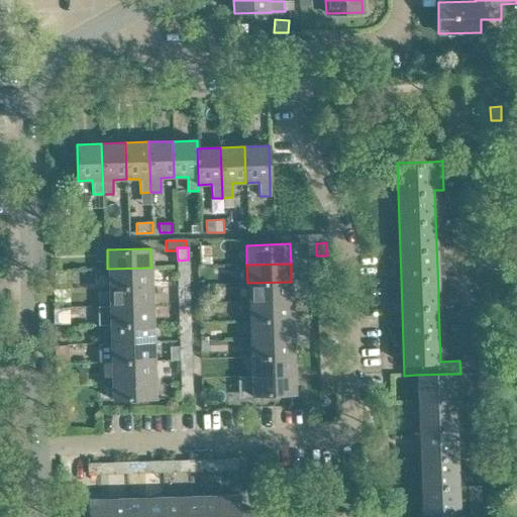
[(108,288),(152,287),(151,268),(107,269),(108,288)]
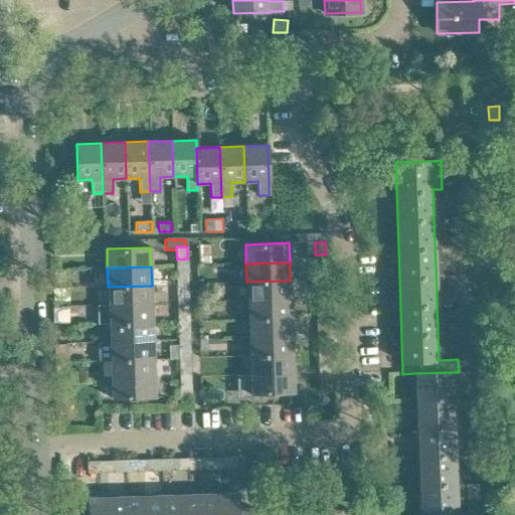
[(316,280),(327,280),(326,267),(316,268),(316,280)]
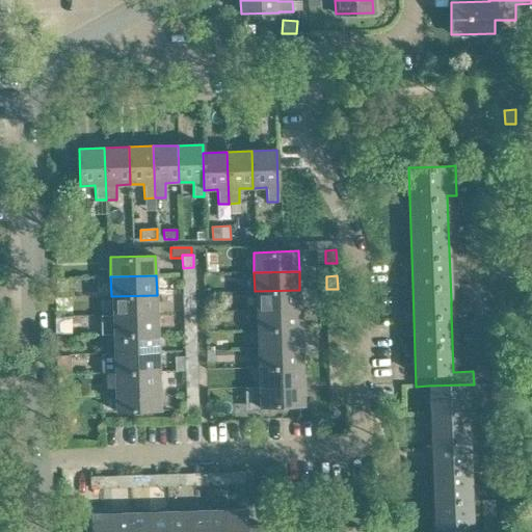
[(183,294),(194,293),(194,281),(183,281),(183,294)]
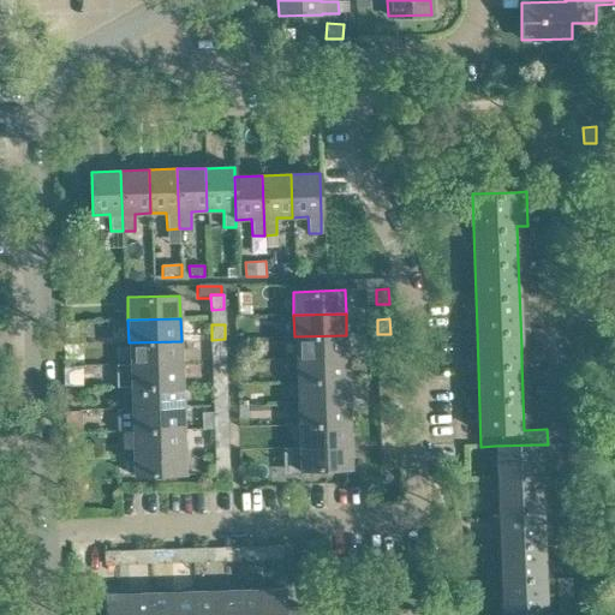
[(390,334),(377,334),(377,350),(390,348),(390,334)]
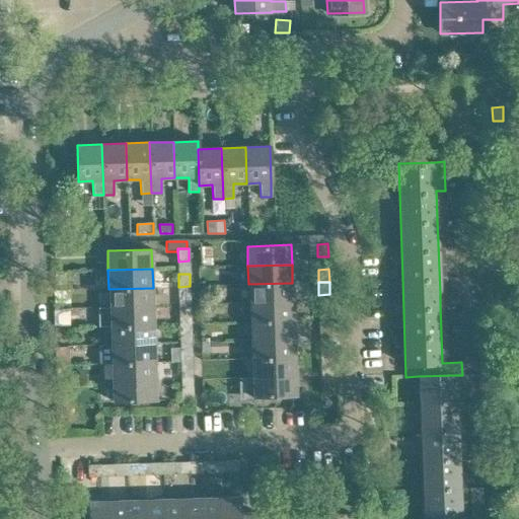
[(248,303),(293,301),(292,283),(248,284),(248,303)]
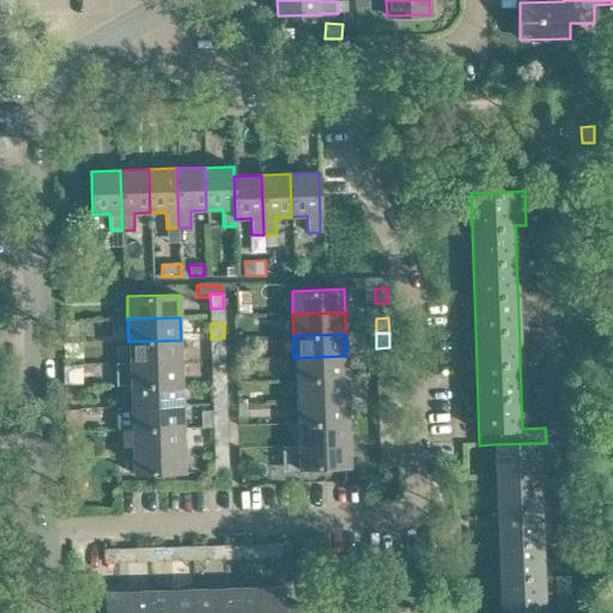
[(224,338),(211,339),(212,353),(224,353),(224,338)]
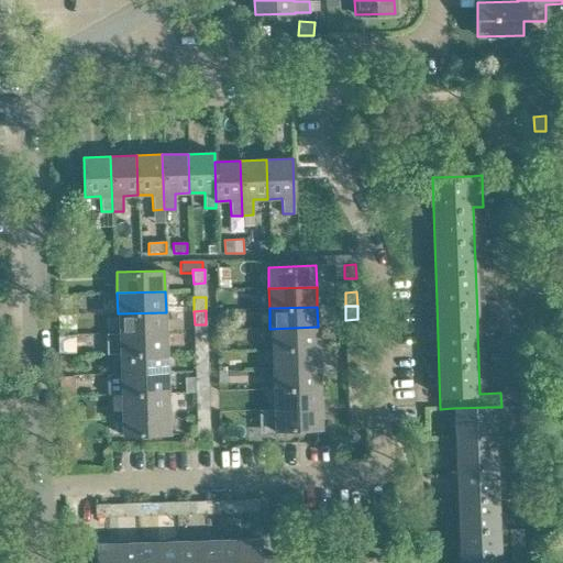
[(119,333),(166,332),(166,312),(118,313),(119,333)]
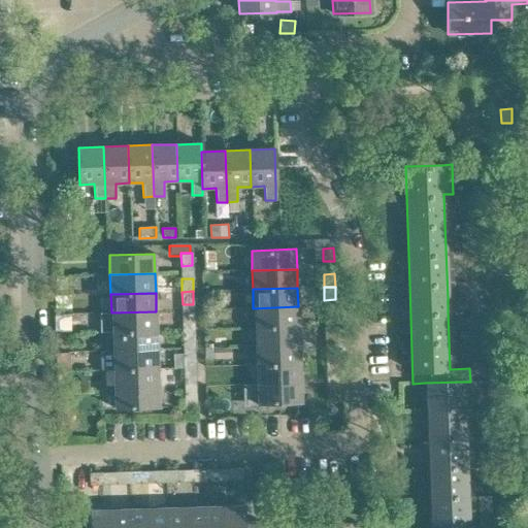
[(466,310),(465,297),(448,298),(448,310),(466,310)]
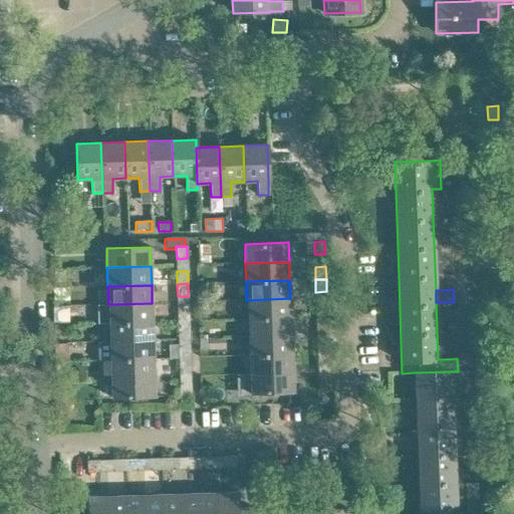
[(247,318),(291,317),(290,298),(246,300),(247,318)]
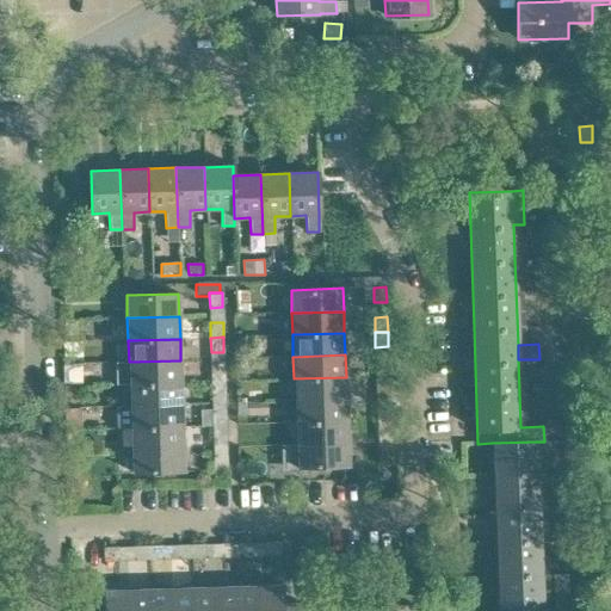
[(129,384),(181,382),(180,360),(129,362),(129,384)]
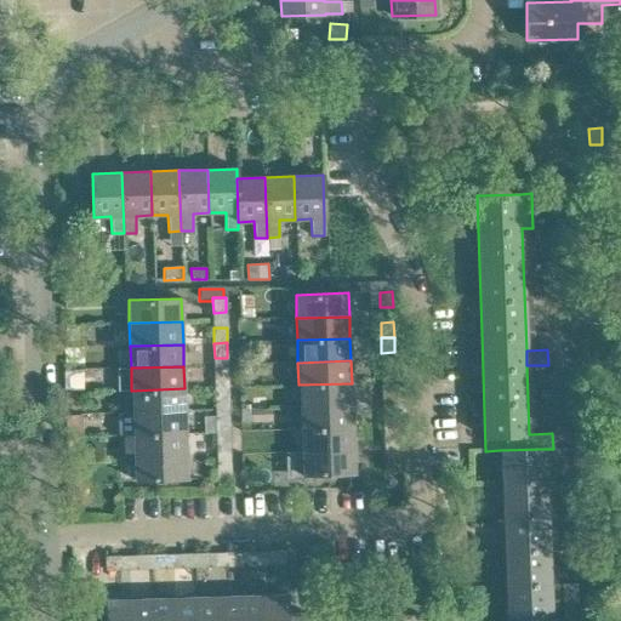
[(382,382),(396,382),(394,366),(382,368),(382,382)]
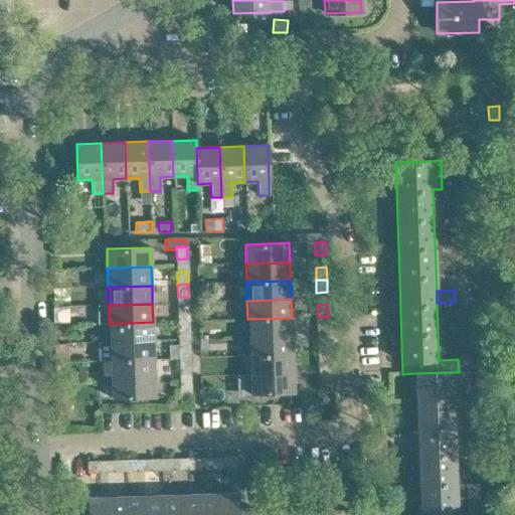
[(179,322),(189,321),(189,309),(178,309),(179,322)]
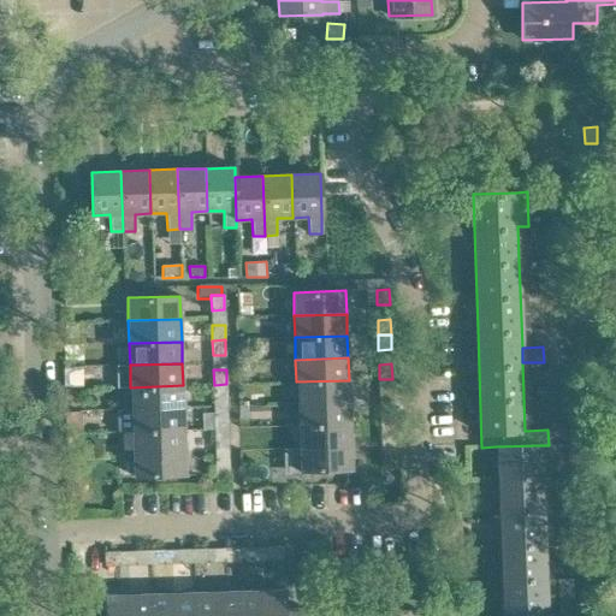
[(392,379),(379,379),(380,394),(392,394),(392,379)]
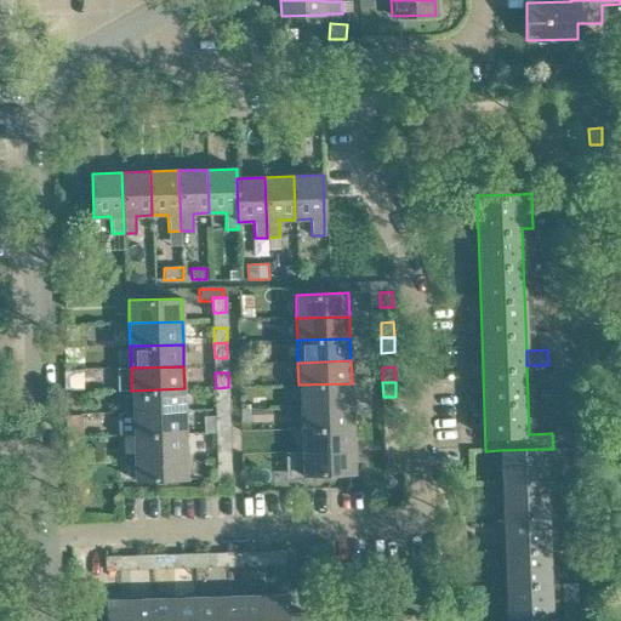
[(300,408),(352,405),(352,383),(298,385),(300,408)]
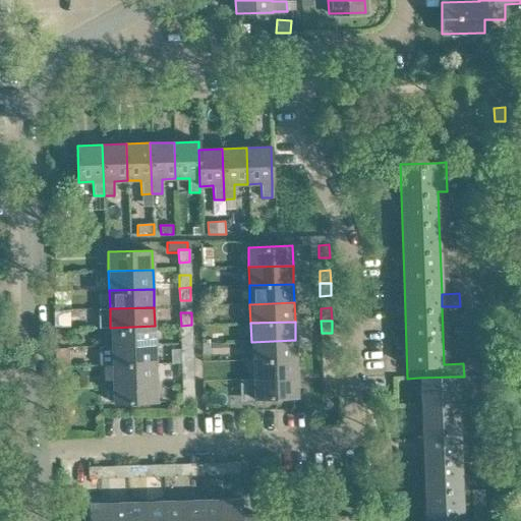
[(191,325),(181,326),(181,338),(192,338),(191,325)]
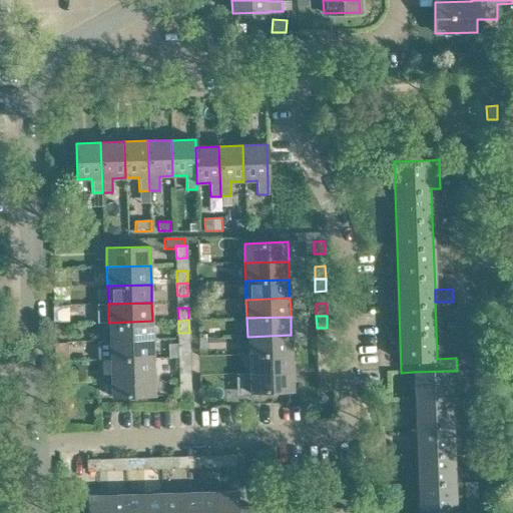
[(109,341),(152,340),(152,321),(108,323),(109,341)]
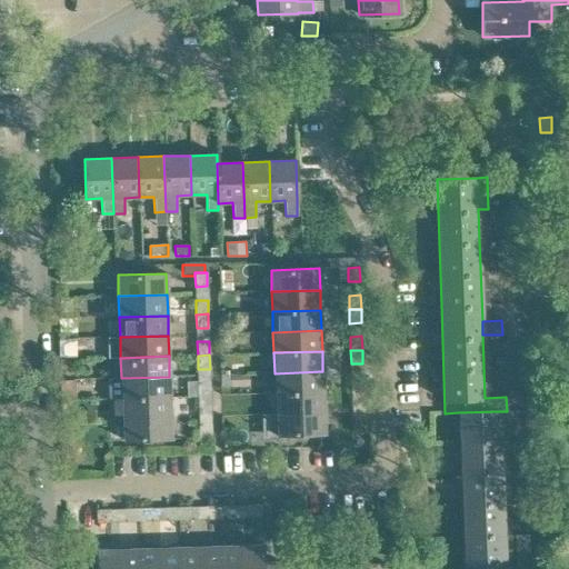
[(529,367),(528,359),(519,359),(520,397),(543,397),(542,367),(529,367)]
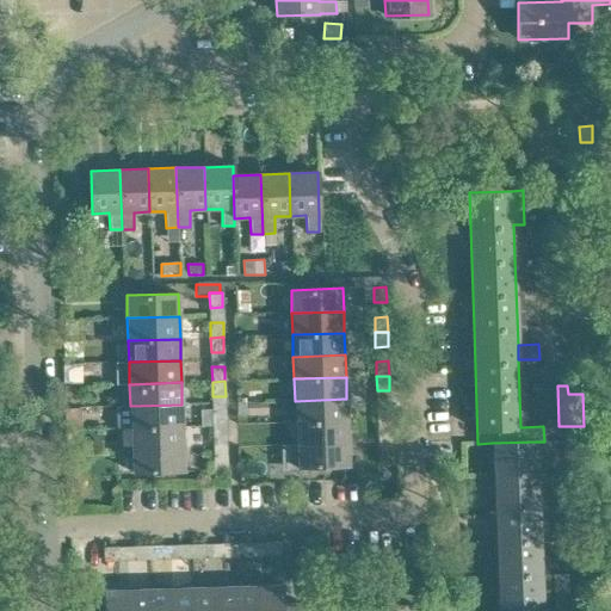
[(295,423),(347,421),(346,399),(295,401),(295,423)]
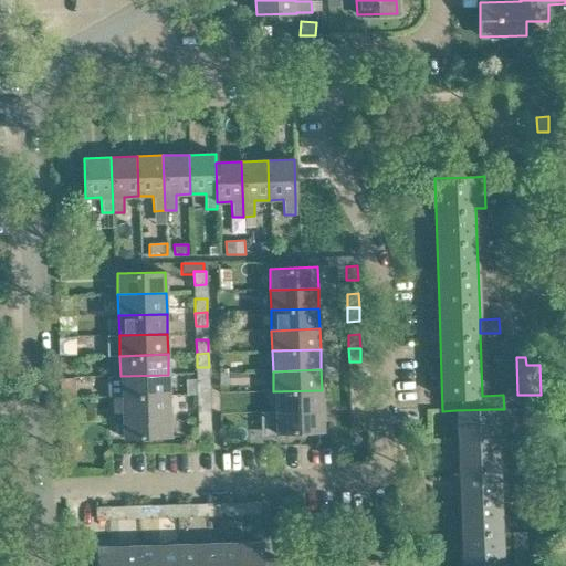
[(121,396),(169,395),(168,375),(121,376),(121,396)]
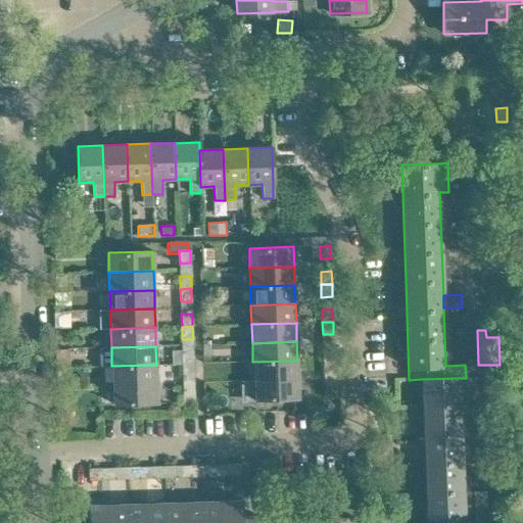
[(324,360),(334,359),(334,346),(323,346),(324,360)]
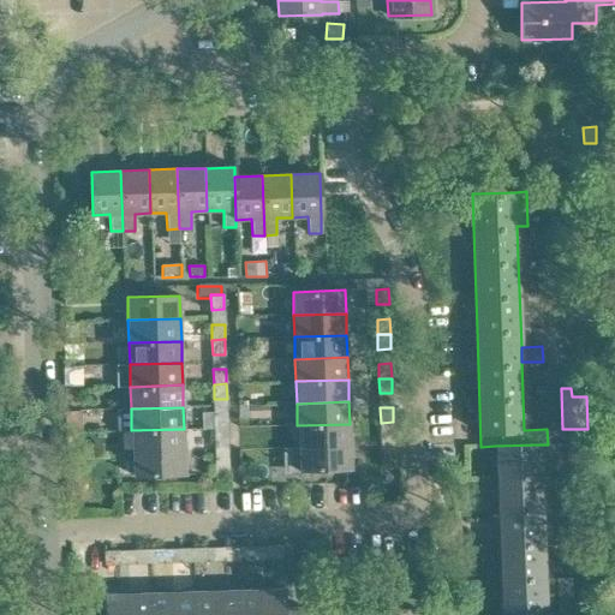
[(215,428),(227,428),(227,413),(214,413),(215,428)]
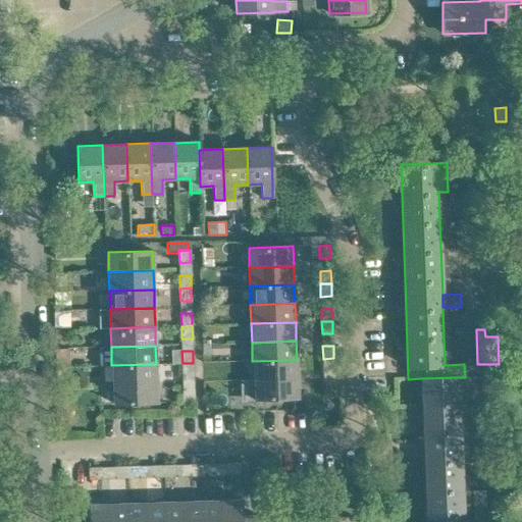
[(333,358),(323,359),(323,371),(334,371),(333,358)]
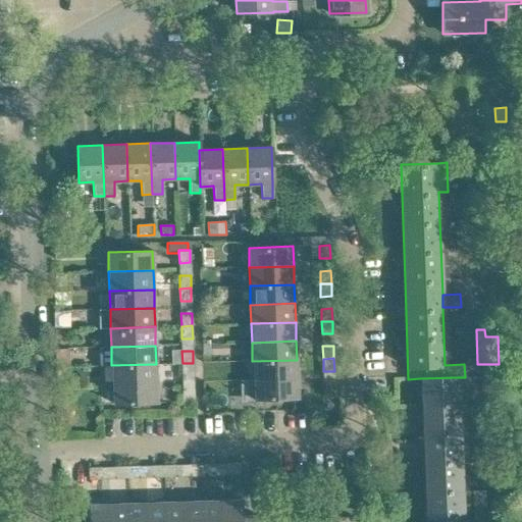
[(253,379),(297,378),(297,360),(252,361),(253,379)]
